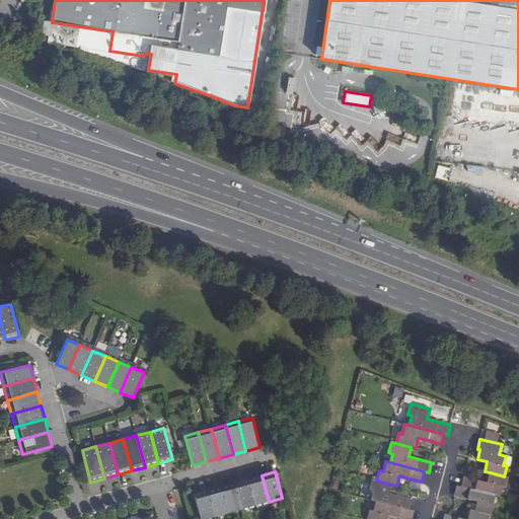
[(495,496),(500,497),(502,488),(506,489),(509,477),(504,476),(490,472),(487,483),(476,480),(463,476),(461,487),(495,496)]
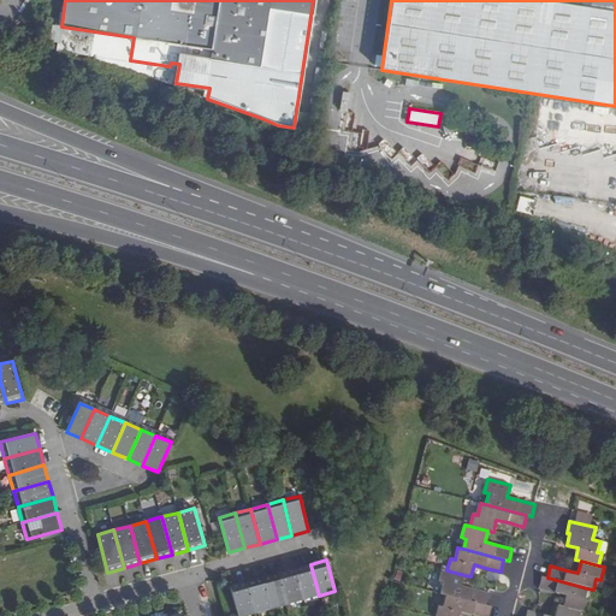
[(294,569),(302,599),(319,596),(311,564),(294,569)]
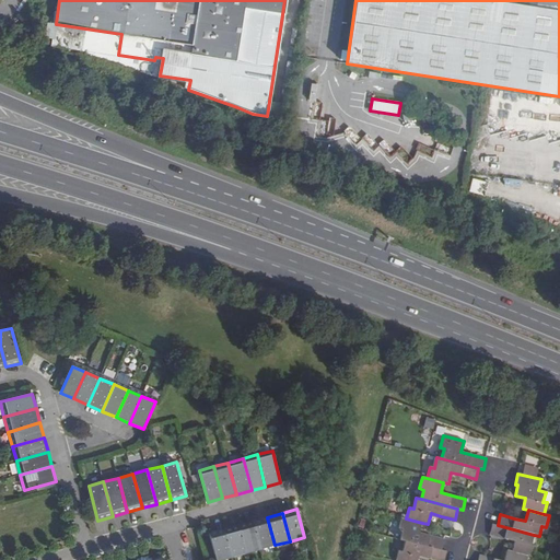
[(253,522),(260,549),(275,545),(267,517),(253,522)]
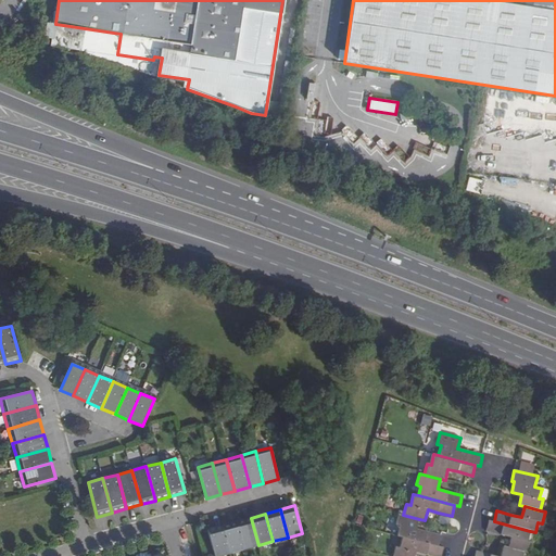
[(403,515),(399,514),(395,526),(401,527),(397,536),(403,538),(439,546),(441,535),(432,533),(417,529),(419,519),(403,515)]
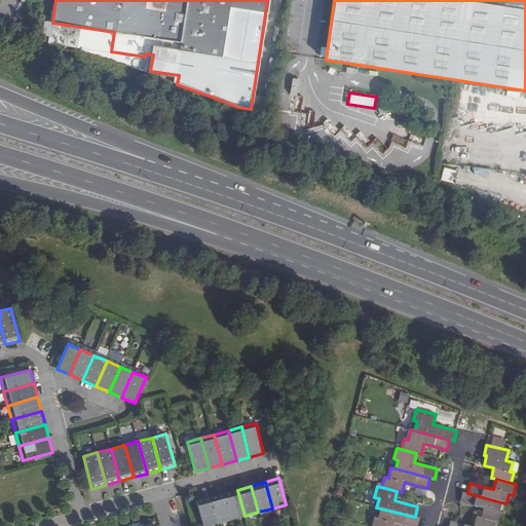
[(224,493),(231,519),(245,516),(237,490),(224,493)]
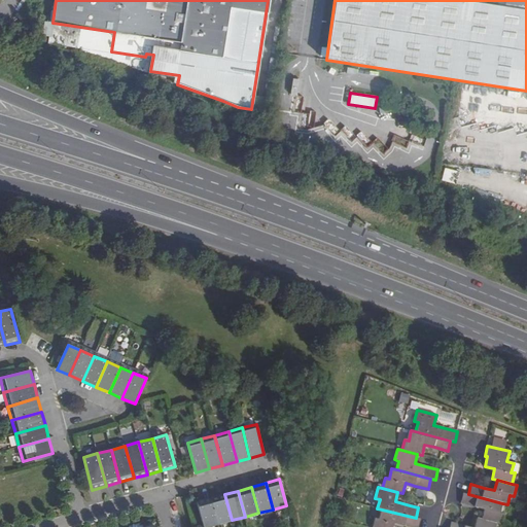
[(496,523),(501,524),(504,514),(500,513),(502,503),(468,494),(463,493),(461,503),(469,505),(485,510),(482,519),(496,523)]
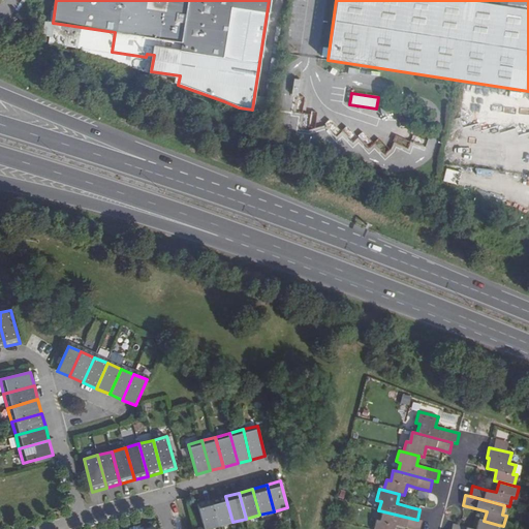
[(211,500),(218,525),(232,522),(225,496),(211,500)]
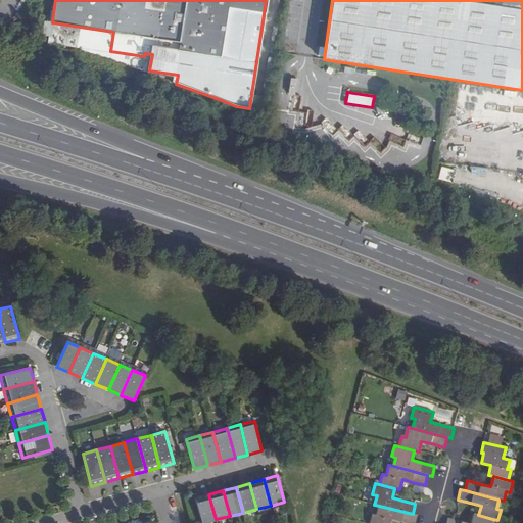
[(195,497),(202,522),(216,519),(208,494),(195,497)]
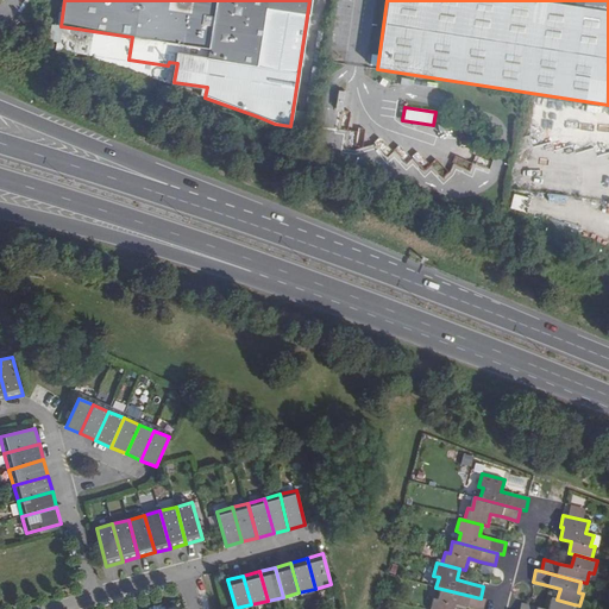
[(433,600),(429,608),(454,608),(457,604),(473,608),(483,608),(487,600),(481,598),(441,589),(438,600),(433,600)]
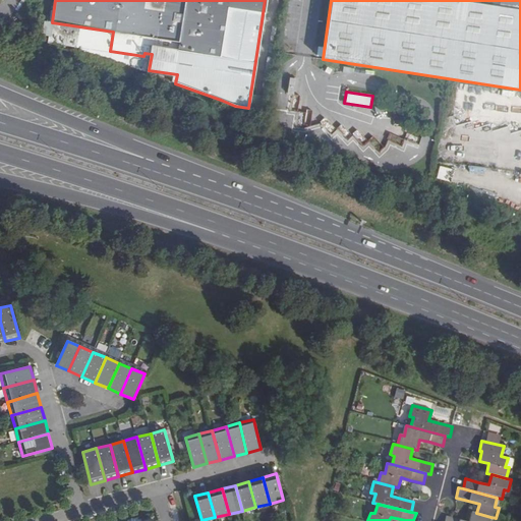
[(489,520),(490,517),(476,513),(472,512),(469,520),(464,520),(460,519),(446,516),(445,520),(489,520)]
